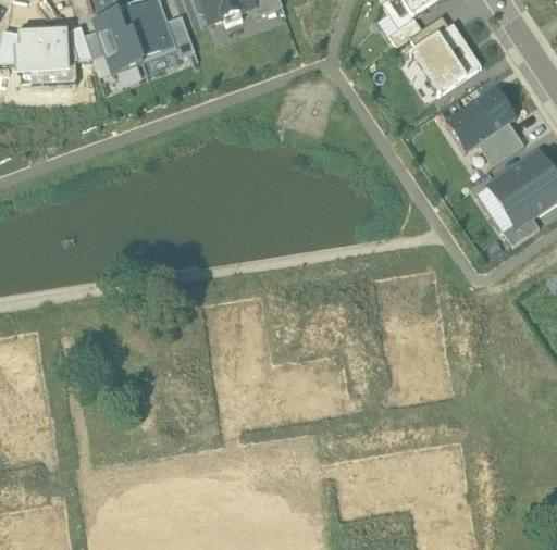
[(181,62),(180,58),(176,49),(177,49),(168,21),(160,0),(134,0),(120,5),(122,9),(118,11),(126,34),(132,32),(144,62),(143,62),(147,74),(181,62)]
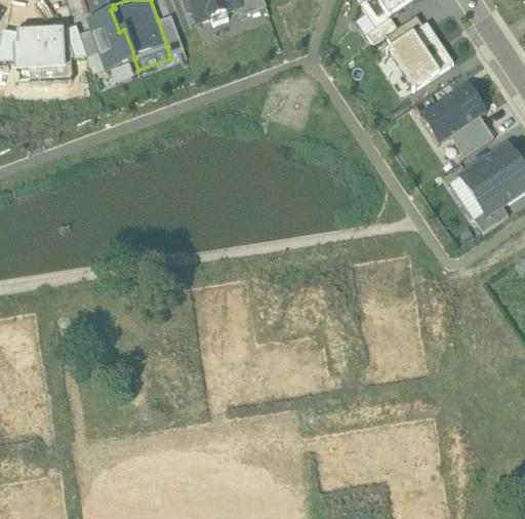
[(189,0),(197,21),(210,15),(213,22),(229,16),(226,10),(239,5),(240,4),(238,0),(189,0)]
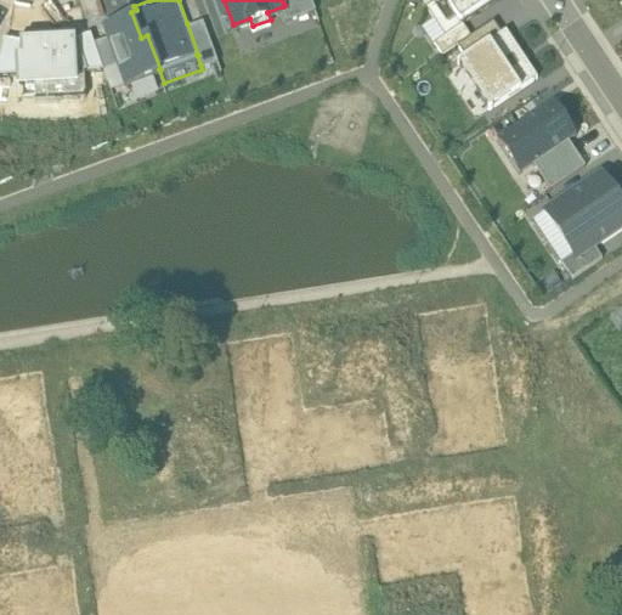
[(282,0),(284,5),(283,6),(287,17),(316,6),(314,0),(282,0)]
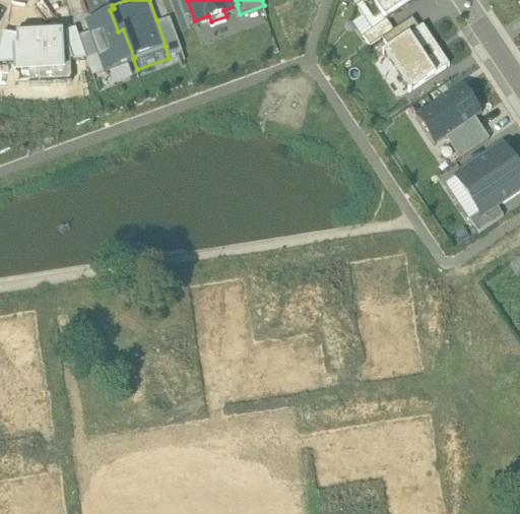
[(363,0),(358,3),(372,26),(364,31),(370,42),(382,34),(394,26),(387,16),(411,0),(363,0)]
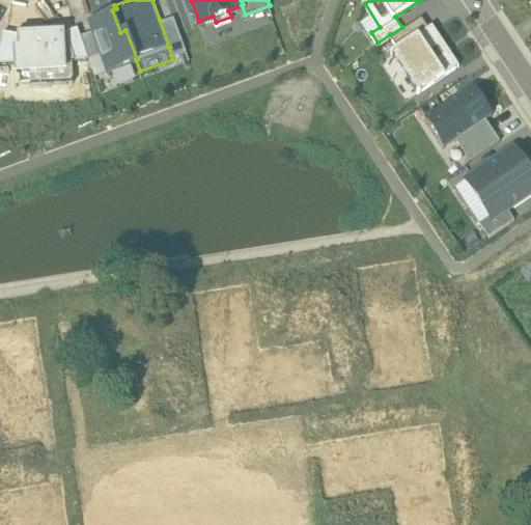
[(92,29),(101,52),(107,70),(136,59),(137,59),(126,30),(120,32),(112,10),(88,19),(92,29)]
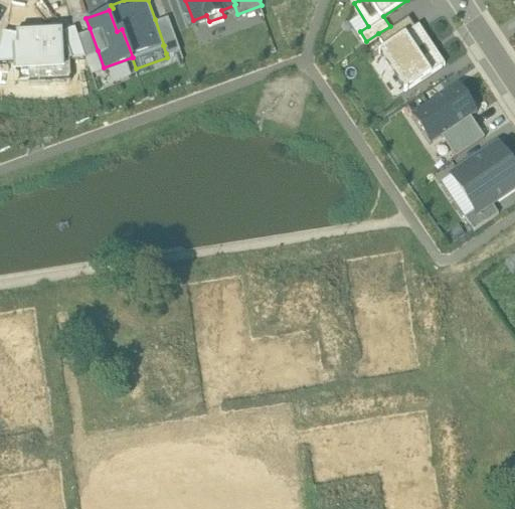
[(378,33),(385,43),(415,24),(408,13),(390,26),(378,33)]
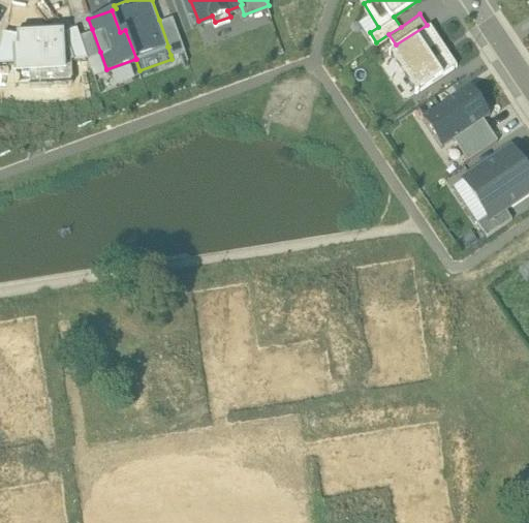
[(167,47),(170,55),(186,49),(173,14),(159,20),(168,47),(167,47)]
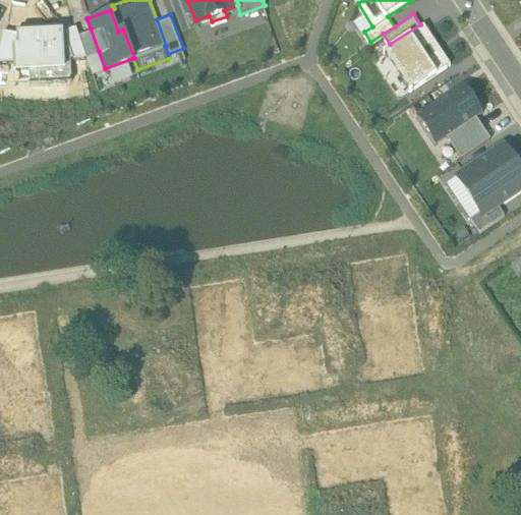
[(384,48),(409,88),(450,61),(424,21),(420,24),(390,44),(384,48)]
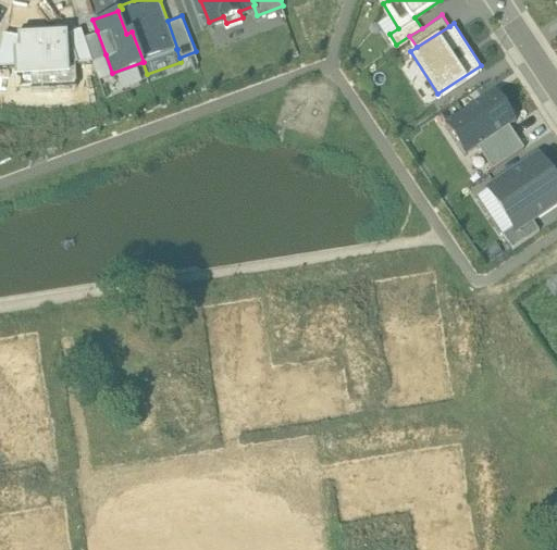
[(3,29),(0,42),(0,63),(13,63),(15,86),(76,83),(75,60),(93,59),(84,35),(82,24),(67,29),(17,33),(3,29)]
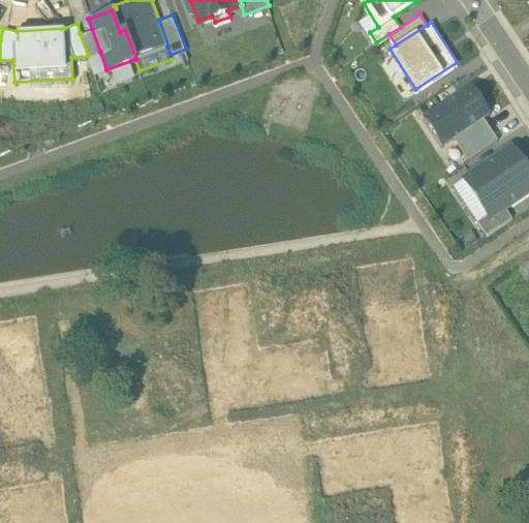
[(100,52),(92,29),(80,33),(88,56),(100,52)]
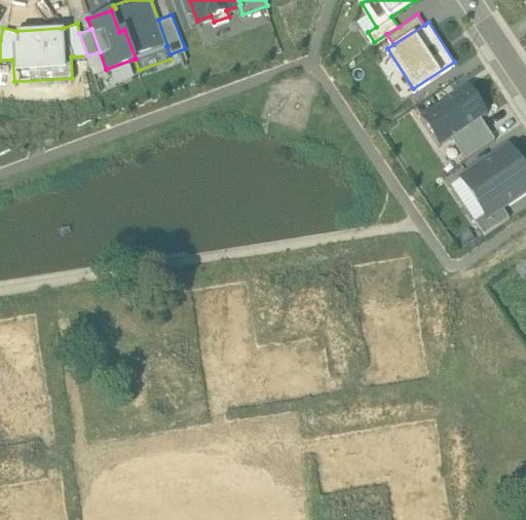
[(420,114),(439,143),(451,135),(481,115),(487,111),(468,82),(420,114)]
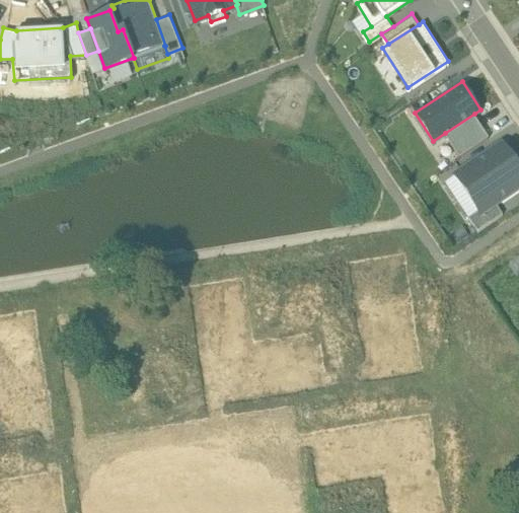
[(489,135),(474,114),(445,133),(459,154),(489,135)]
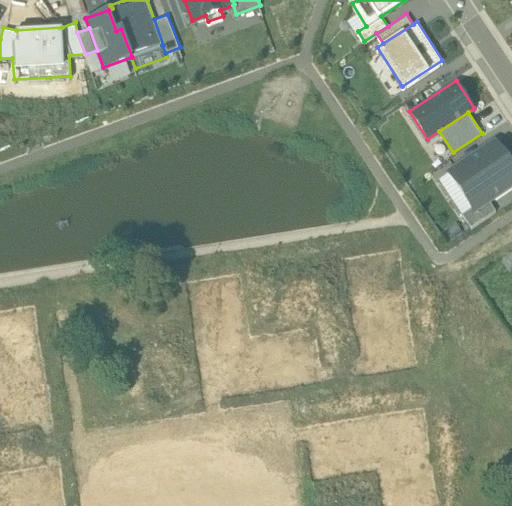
[(511,182),(511,164),(495,139),(448,170),(472,205),(474,209),(489,199),(511,182)]
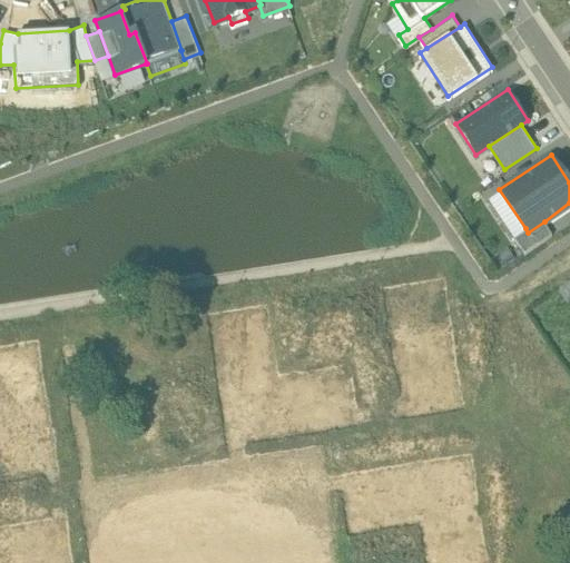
[(551,231),(544,221),(528,233),(526,228),(514,236),(523,250),(551,231)]
